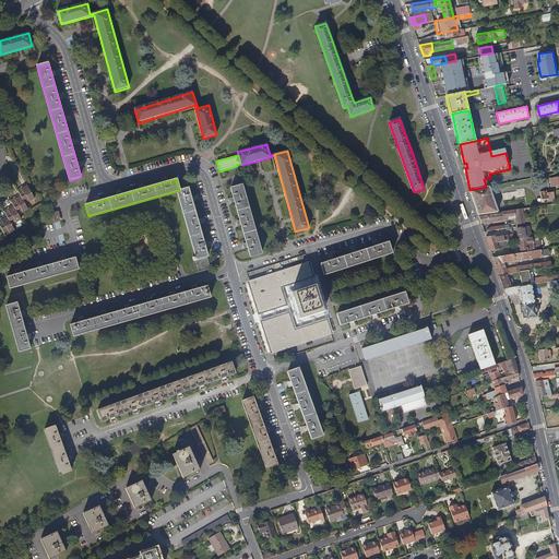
[(262,253),(244,185),(232,188),(250,257),(262,253)]
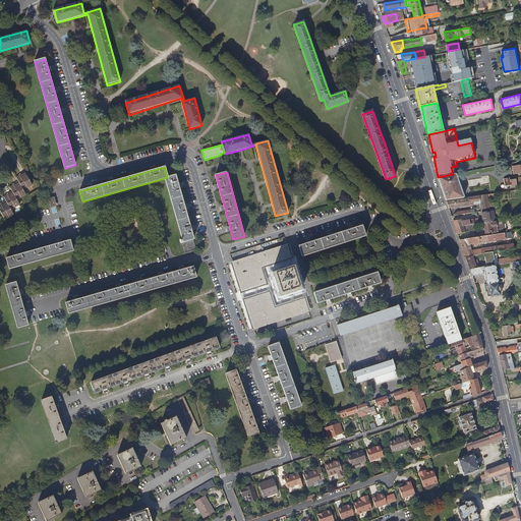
[(33,187),(25,173),(19,176),(20,177),(17,179),(18,182),(23,190),(27,188),(29,189),(33,187)]
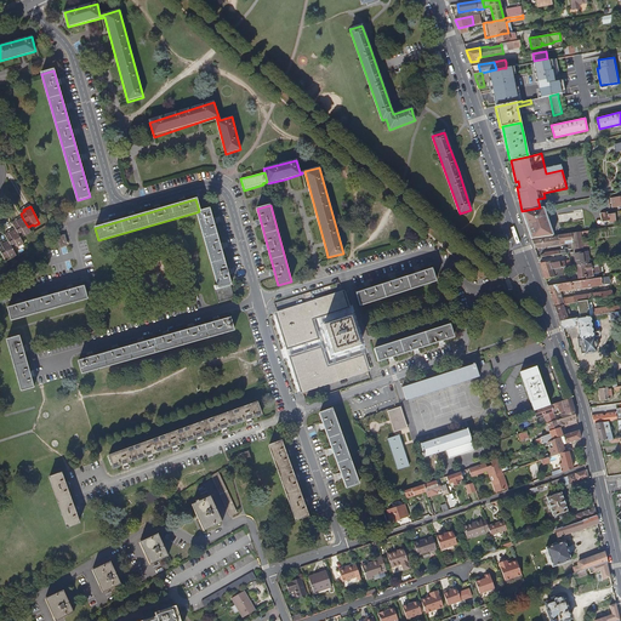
[(553,235),(542,206),(540,208),(522,211),(527,224),(531,238),(553,235)]
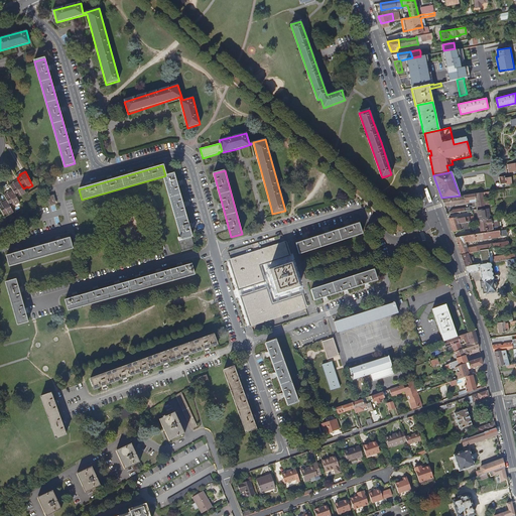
[(195,247),(173,173),(165,175),(163,176),(164,180),(175,220),(180,237),(178,237),(182,251),(195,247)]
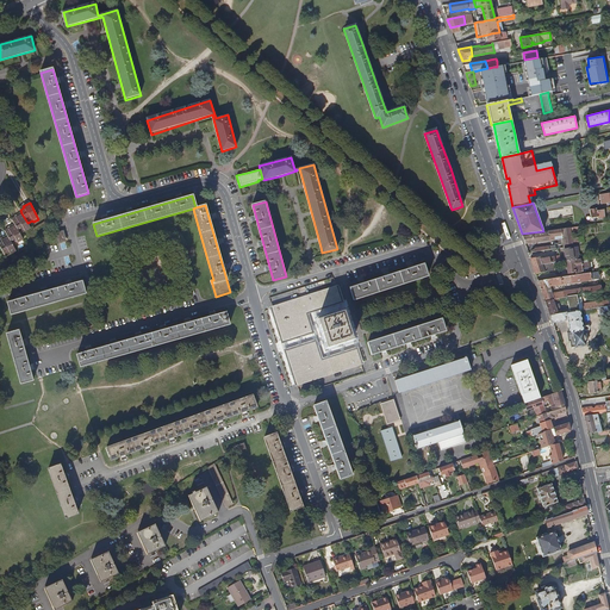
[(607,218),(605,209),(598,210),(597,207),(590,209),(591,218),(598,217),(599,219),(607,218)]
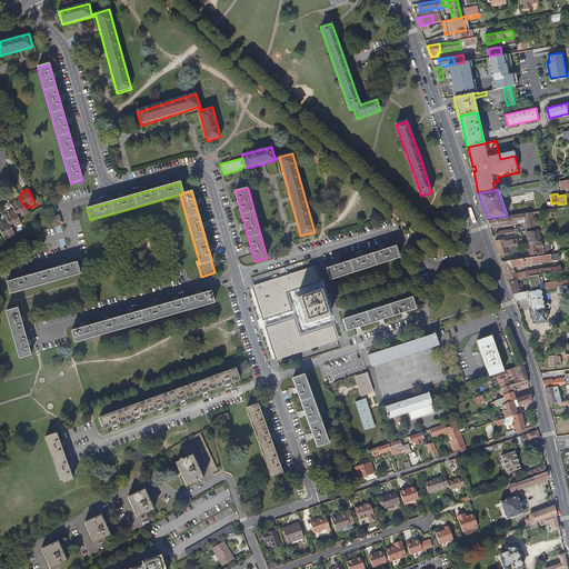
[(26,208),(20,199),(15,202),(16,203),(11,206),(13,209),(18,217),(23,213),(23,216),(28,213),(26,209),(26,208)]
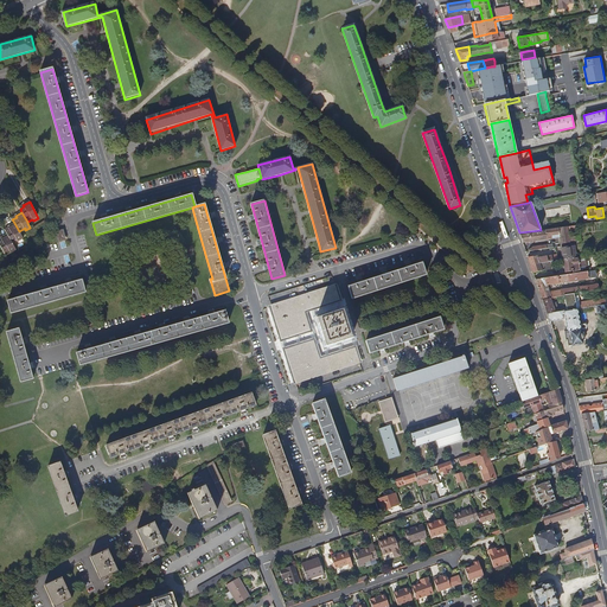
[(19,231),(14,223),(7,227),(8,228),(4,230),(7,235),(11,243),(17,240),(18,242),(23,238),(20,234),(19,231)]
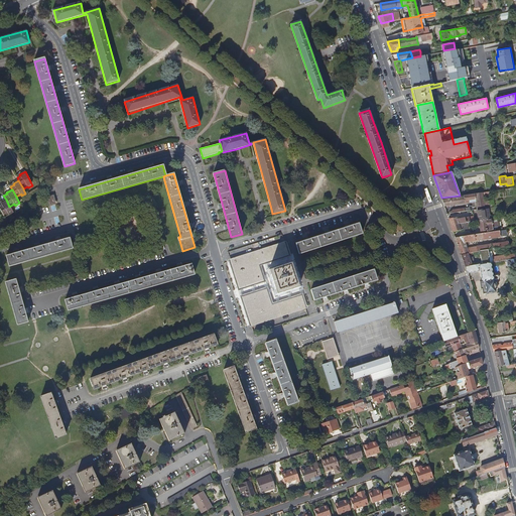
[(466,203),(466,201),(476,200),(477,207),(485,206),(485,205),(488,205),(487,201),(484,201),(483,196),(493,195),(493,190),(465,195),(463,195),(464,197),(442,200),(444,206),(466,203)]
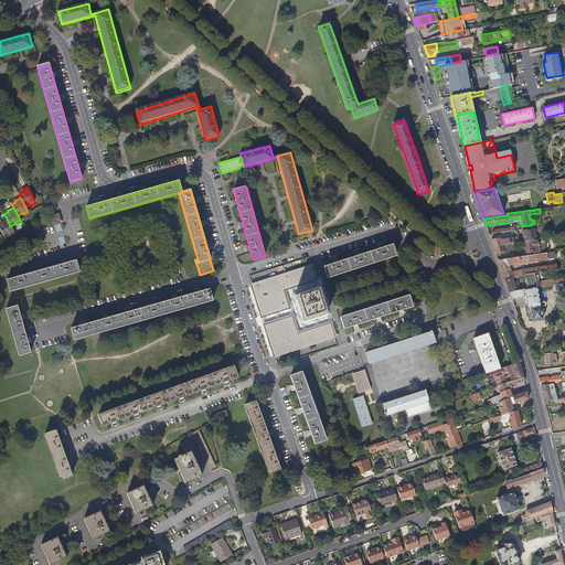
[(10,226),(7,219),(0,221),(0,222),(0,223),(0,230),(4,237),(9,234),(10,236),(14,233),(11,227),(10,226)]
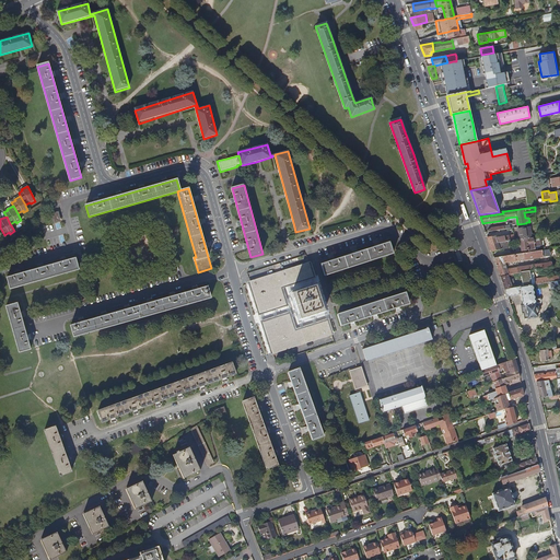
[(534,237),(533,234),(531,234),(529,226),(518,228),(520,240),(534,237)]
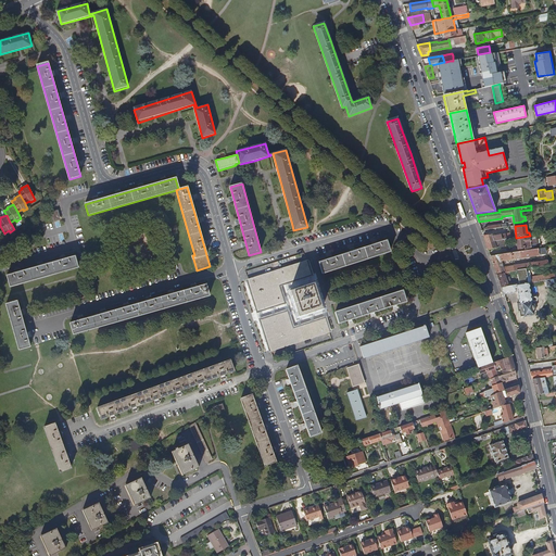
[(535,235),(530,236),(531,248),(538,247),(538,244),(539,243),(539,238),(536,237),(535,235)]
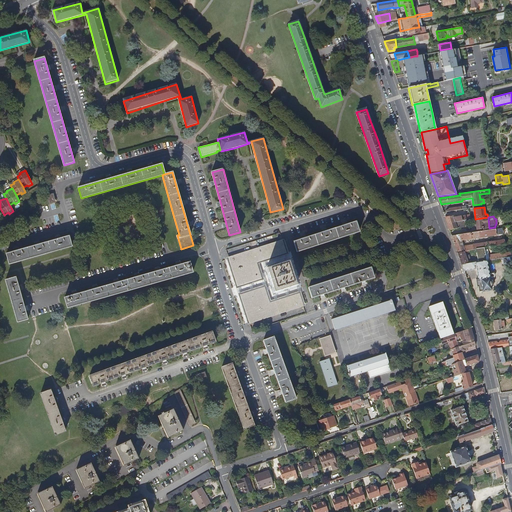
[(489,228),(488,217),(475,219),(477,229),(489,228)]
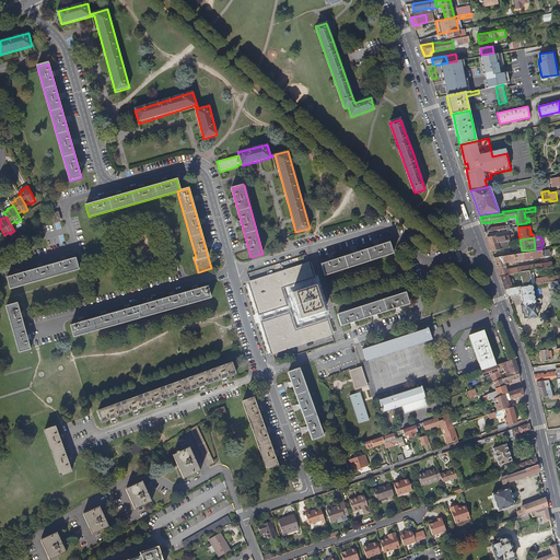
[(512,247),(512,241),(510,241),(489,244),(492,251),(512,247)]
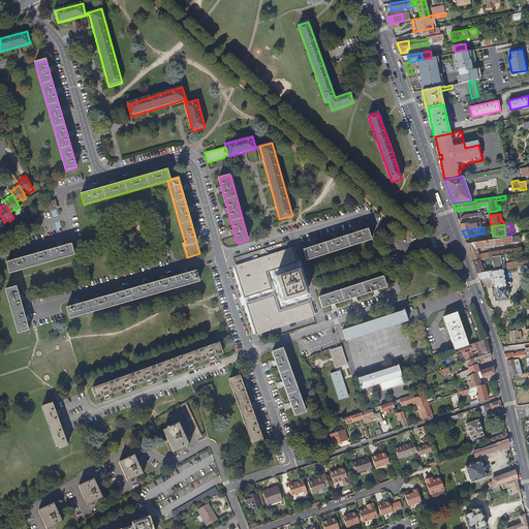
[(306,260),(371,240),(368,229),(356,232),(336,239),(314,246),(303,249),(306,260)]
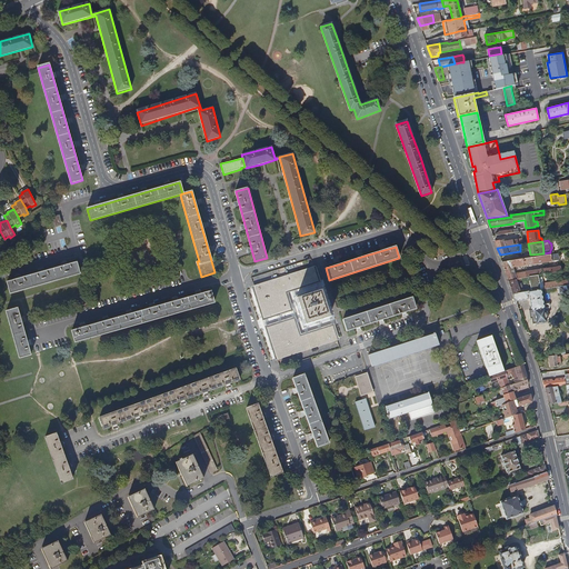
[(512,267),(551,261),(551,258),(550,255),(502,261),(506,271),(509,280),(517,279),(515,273),(512,267)]
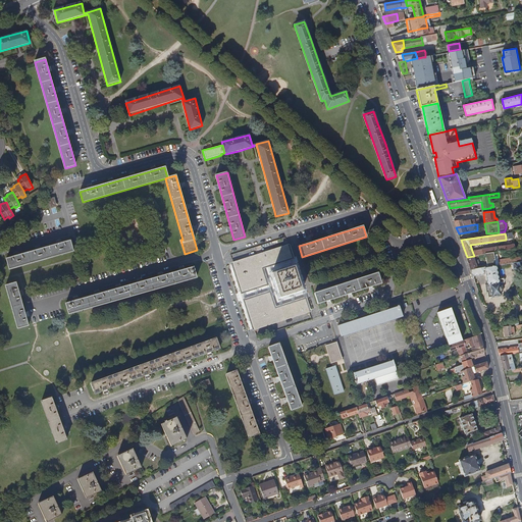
[(16,268),(73,252),(70,241),(68,242),(42,249),(10,258),(6,259),(9,270),(16,268)]
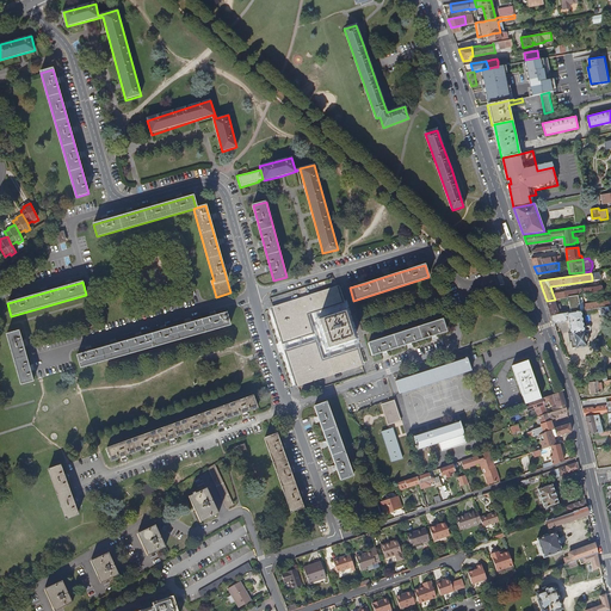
[(568,297),(578,295),(603,291),(602,287),(553,294),(555,300),(568,297)]
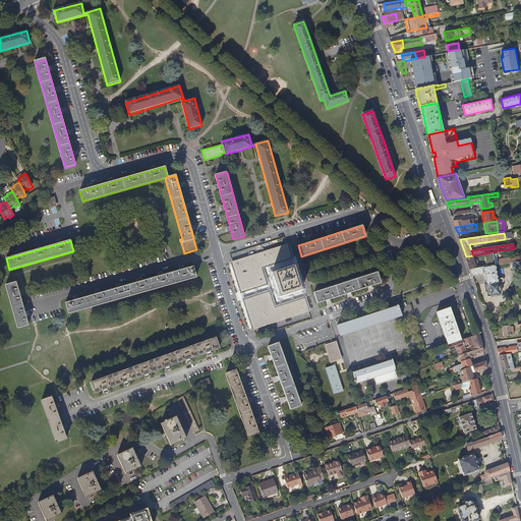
[(262,267),(292,256),(288,246),(233,264),(236,275),(242,292),(267,284),(262,267)]
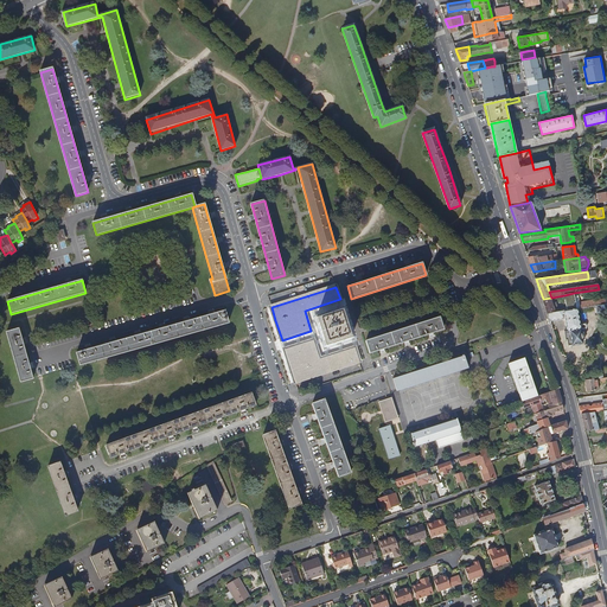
[(555,310),(551,298),(543,299),(544,305),(548,313),(576,308),(574,296),(574,293),(564,295),(567,308),(555,310)]
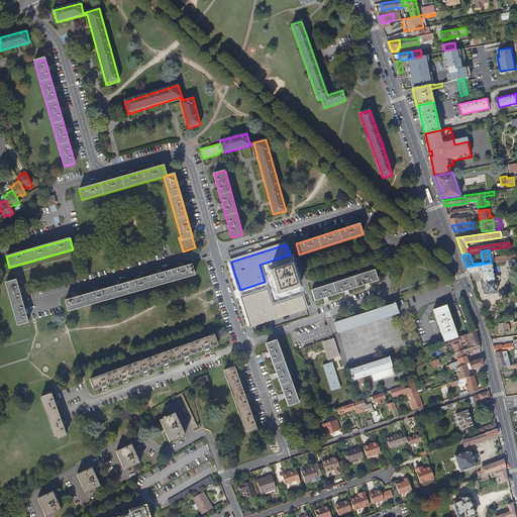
[(516,253),(506,255),(497,257),(498,262),(507,261),(516,259),(516,253)]
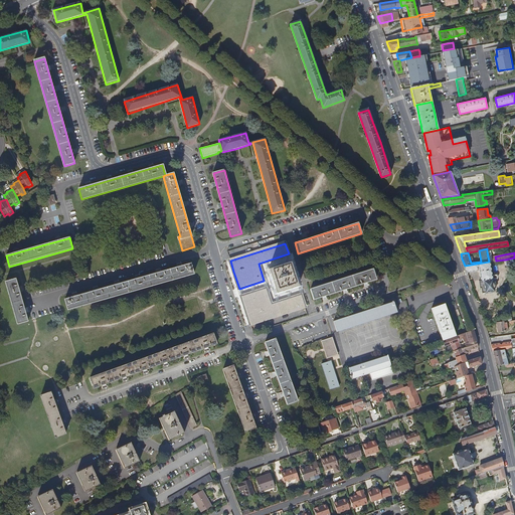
[(514,258),(505,260),(506,266),(508,268),(514,266),(514,258)]
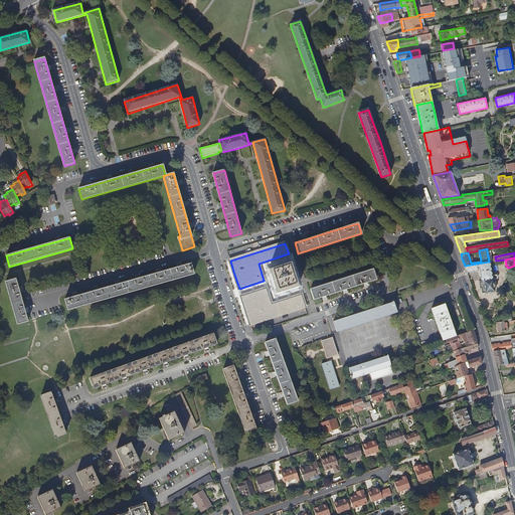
[(295,275),(291,262),(268,270),(272,282),(276,294),(299,287),(295,275)]
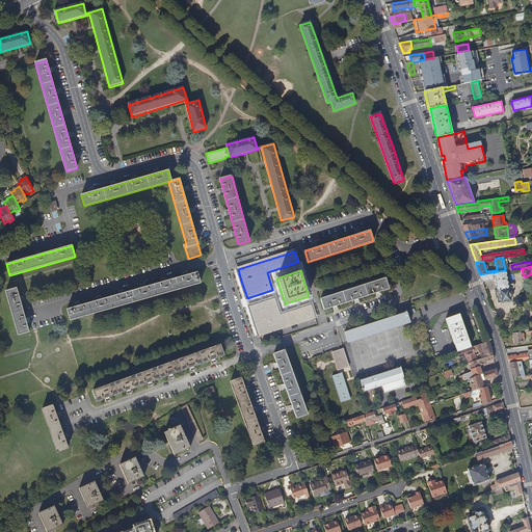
[(507,285),(506,270),(505,270),(480,274),(482,281),(495,278),(497,290),(494,290),(495,298),(497,297),(497,302),(501,302),(510,301),(510,298),(512,298),(511,291),(509,291),(508,288),(511,288),(511,284),(507,285)]
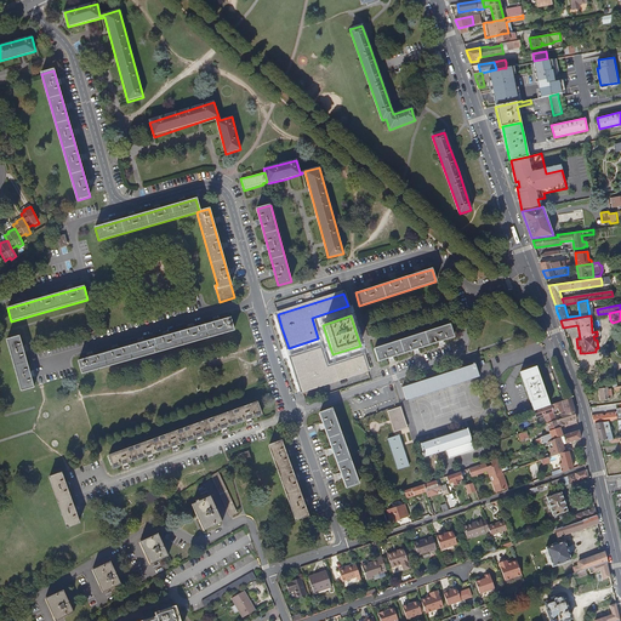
[(83,374),(234,331),(231,318),(79,362),(83,374)]
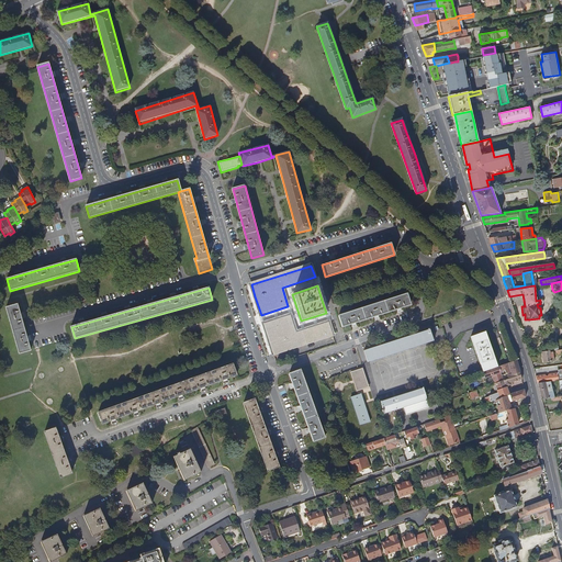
[(398,308),(411,305),(407,293),(338,316),(343,327),(353,323),(377,316),(398,308)]
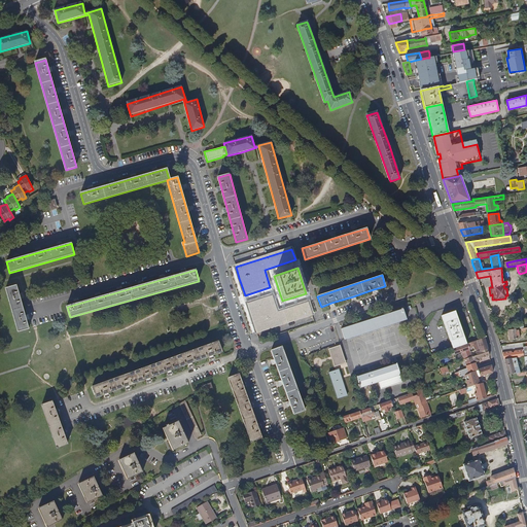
[(29,329),(16,286),(6,289),(18,332),(29,329)]
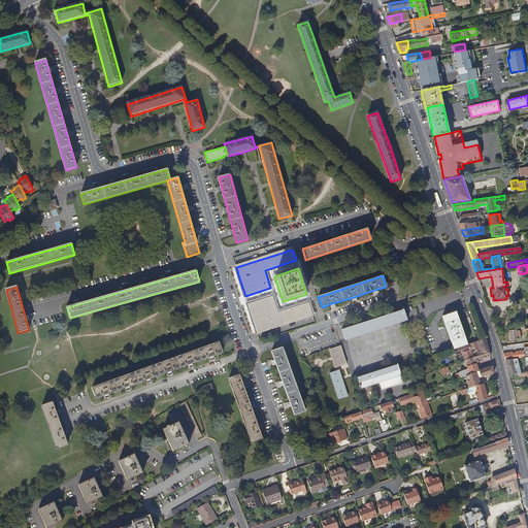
[(258,332),(312,314),(309,302),(278,312),(273,296),(249,304),(254,320),(258,332)]
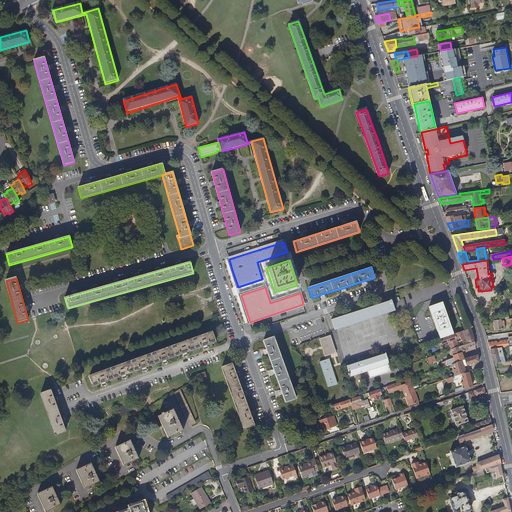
[(335,330),(395,310),(392,300),(332,320),(335,330)]
